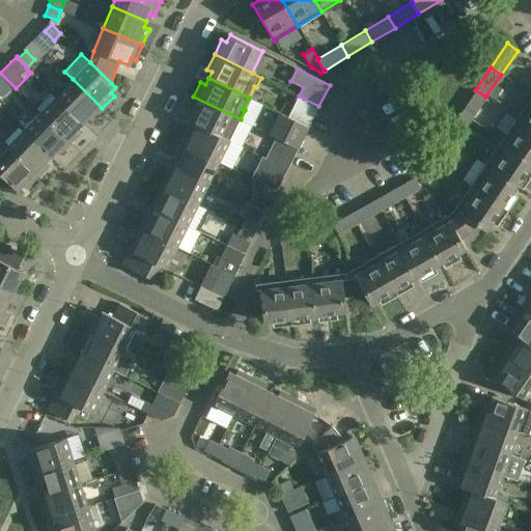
[(102,108),(73,79),(56,95),(82,121),(87,116),(90,120),(102,108)]
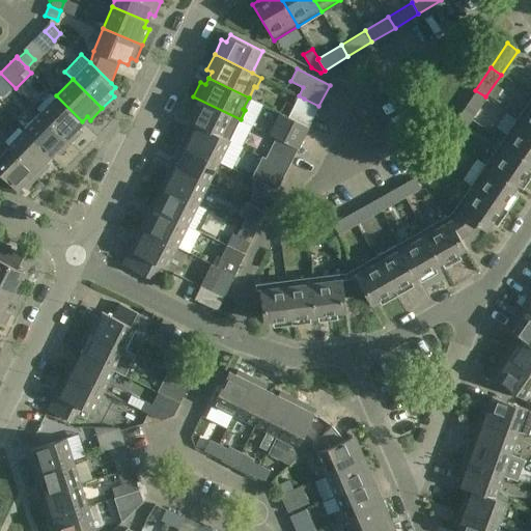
[(475,90),(459,113),(470,119),(485,96),(475,90)]
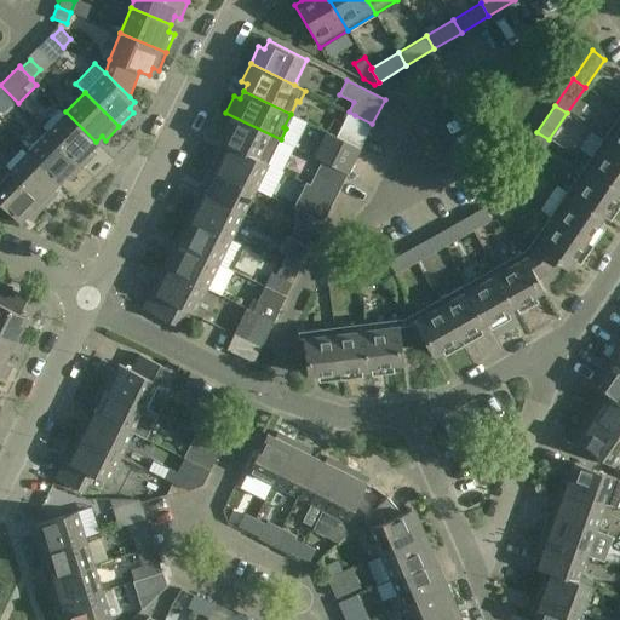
[(96,142),(65,112),(46,132),(80,166),(93,153),(90,148),(96,142)]
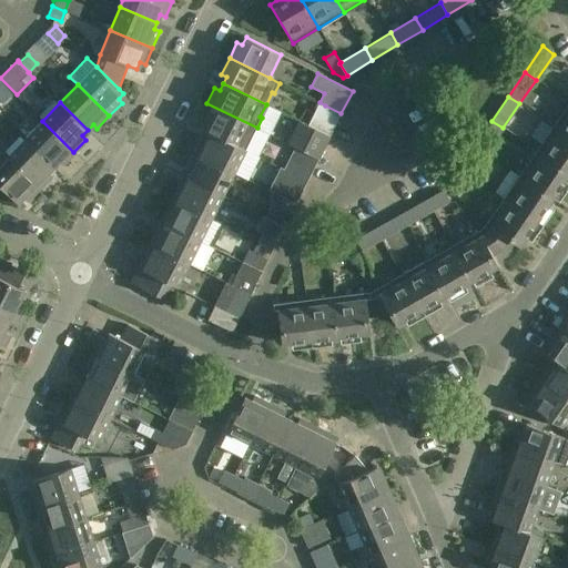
[(320,102),(308,125),(330,137),(341,113),(325,105),(320,102)]
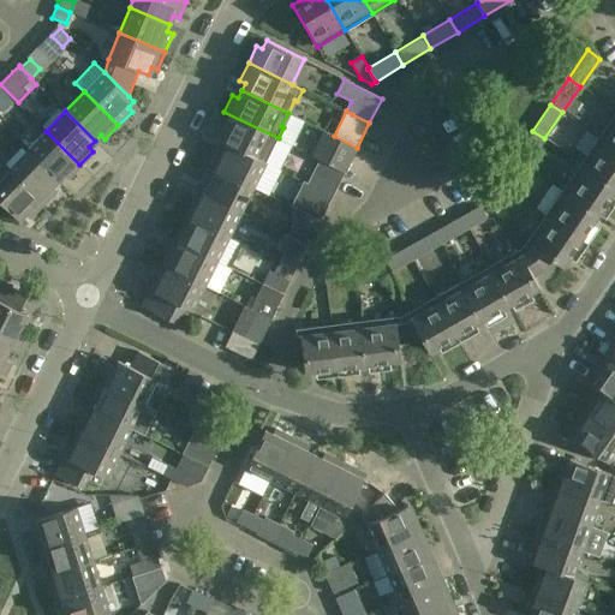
[(279,138),(224,112),(215,130),(220,132),(216,139),(227,144),(266,163),(279,138)]
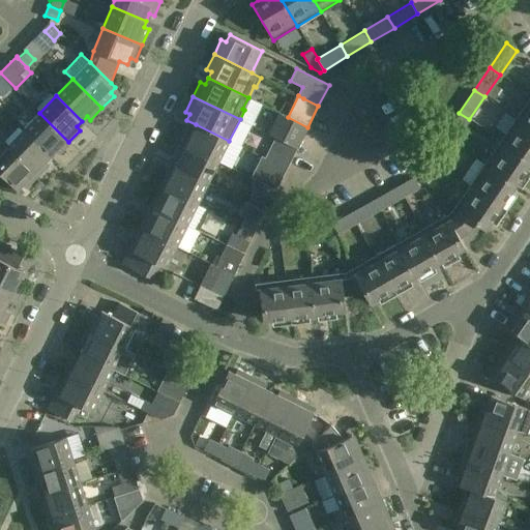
[(529,96),(452,208),(474,223),(484,229),(490,222),(491,223),(495,221),(512,196),(511,192),(510,190),(516,184),(519,186),(529,172),(528,170),(526,169),(529,163),(529,96)]
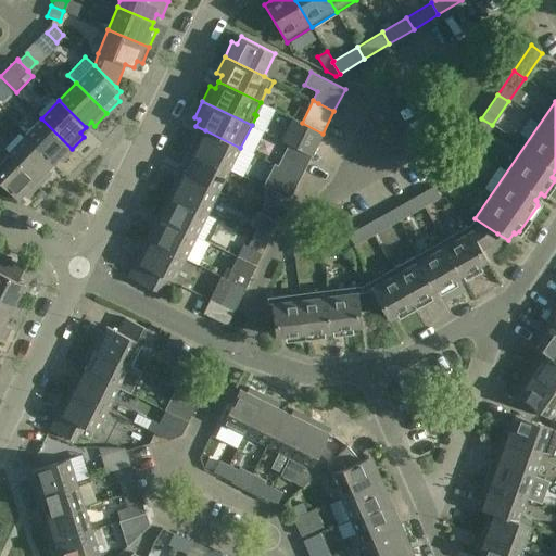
[(302,123),(292,117),(281,140),(288,143),(312,155),(323,134),(302,123)]
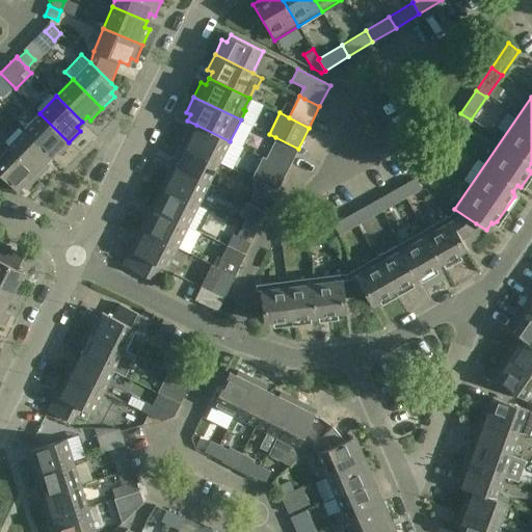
[(40,113),(23,130),(49,156),(53,151),(57,155),(69,142),(40,113)]
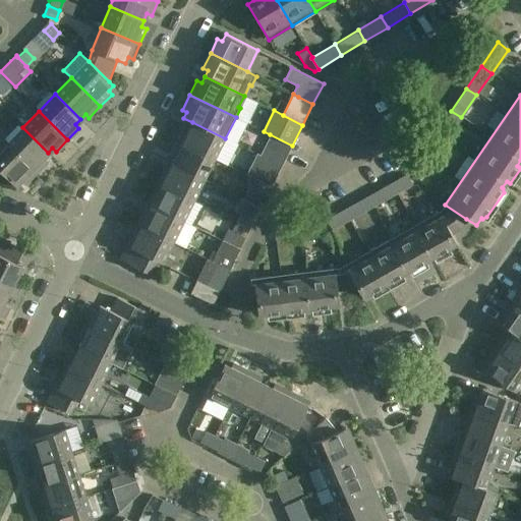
[(451,111),(436,133),(446,139),(461,117),(451,111)]
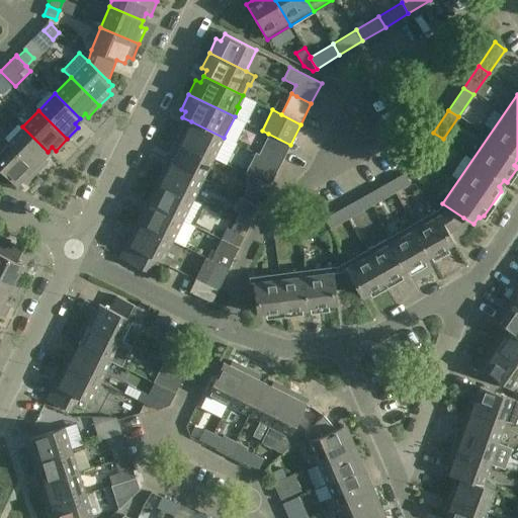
[(177,140),(213,158),(224,138),(191,121),(188,127),(184,125),(177,140)]
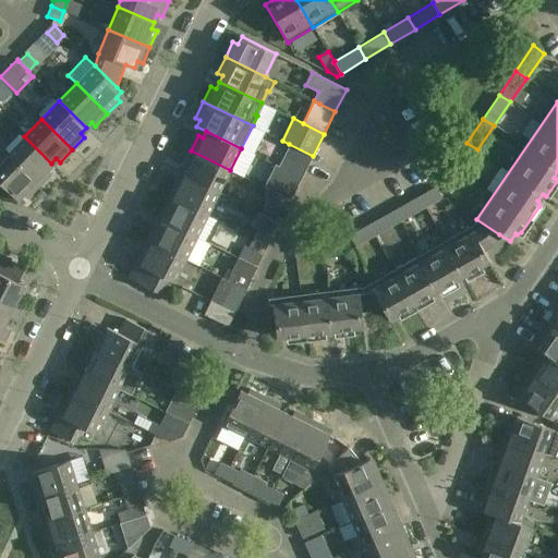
[(24,136),(7,154),(38,184),(50,172),(46,169),(51,164),(24,136)]
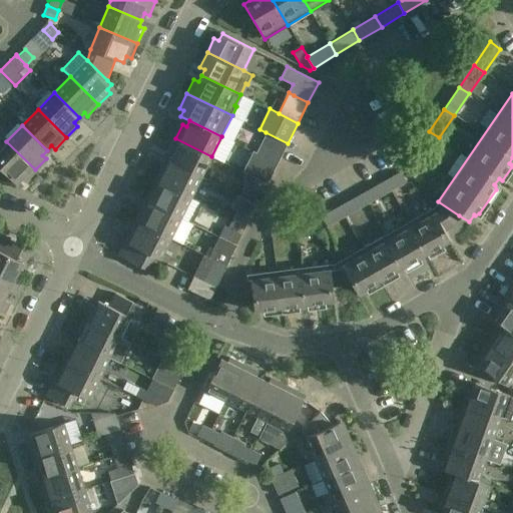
[(429,131),(414,153),(424,159),(439,137),(429,131)]
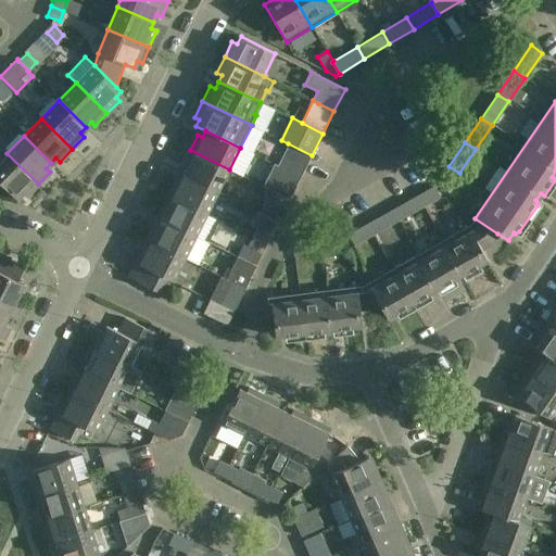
[(288,144),(277,165),(277,166),(301,177),(312,155),(288,143),(288,144)]
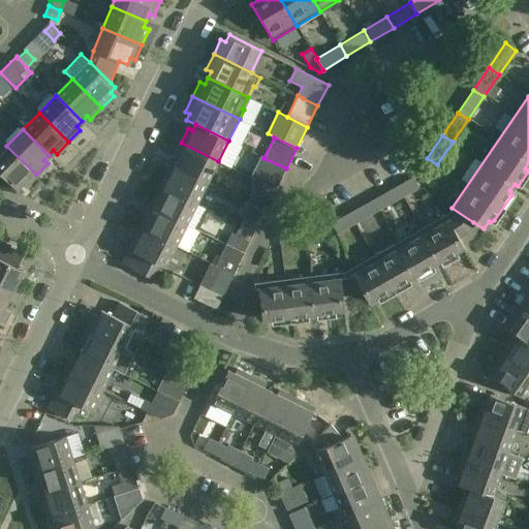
[(6,146),(1,141),(0,142),(0,174),(16,189),(21,184),(24,187),(36,175),(6,146)]
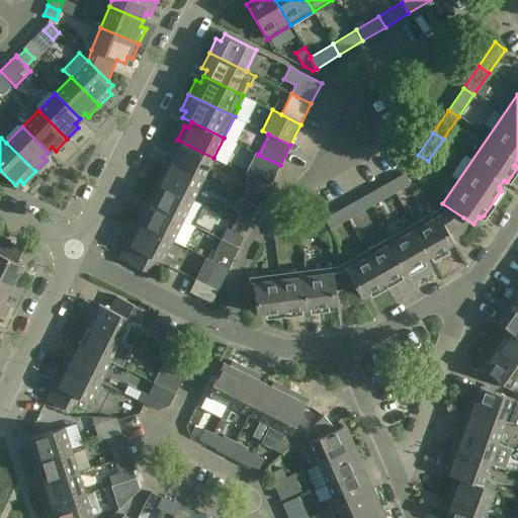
[(171,163),(203,178),(213,158),(177,140),(170,155),(174,157),(171,163)]
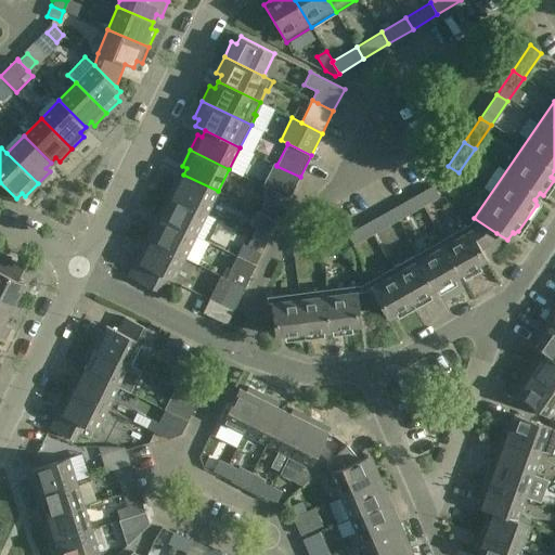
[(276,166),(276,165),(274,163),(262,185),(265,186),(265,188),(286,197),(286,198),(288,199),(300,177),(276,166)]
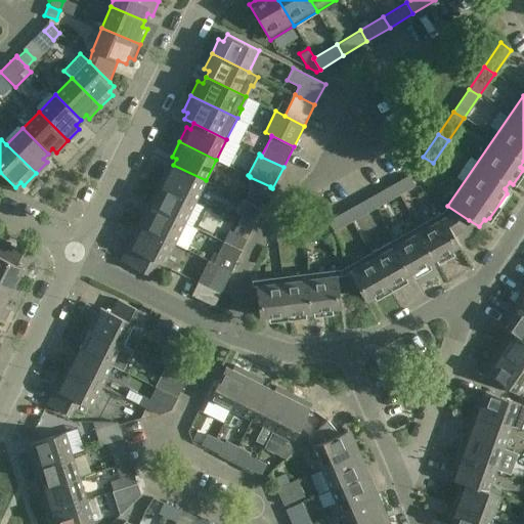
[(433,163),(423,157),(413,170),(424,177),(433,163)]
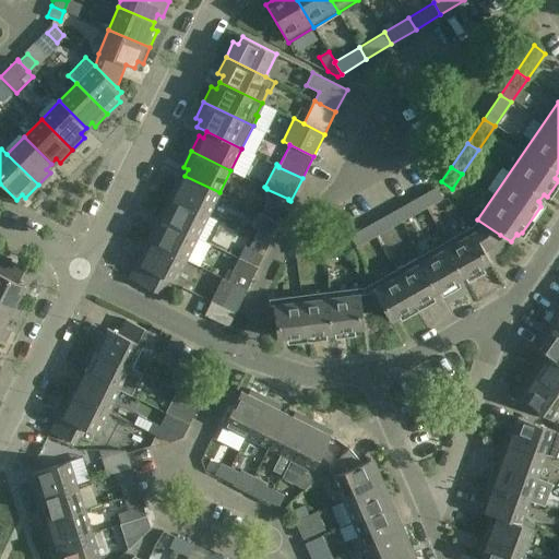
[(209,215),(219,192),(185,176),(181,182),(177,180),(169,195),(209,215)]
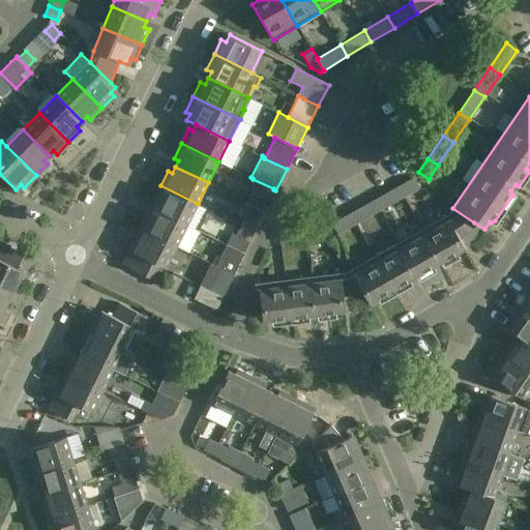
[(413,177),(398,185),(404,196),(419,187),(413,177)]
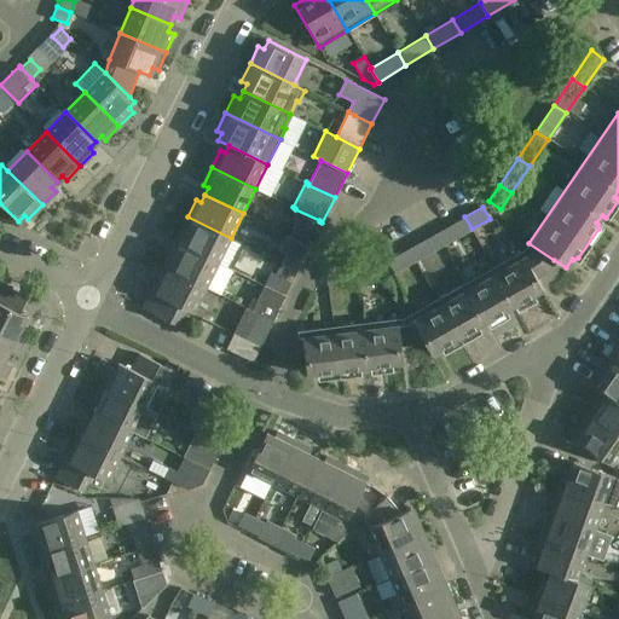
[(289,237),(310,247),(317,232),(313,231),(319,221),(319,220),(295,209),(296,224),(289,237)]
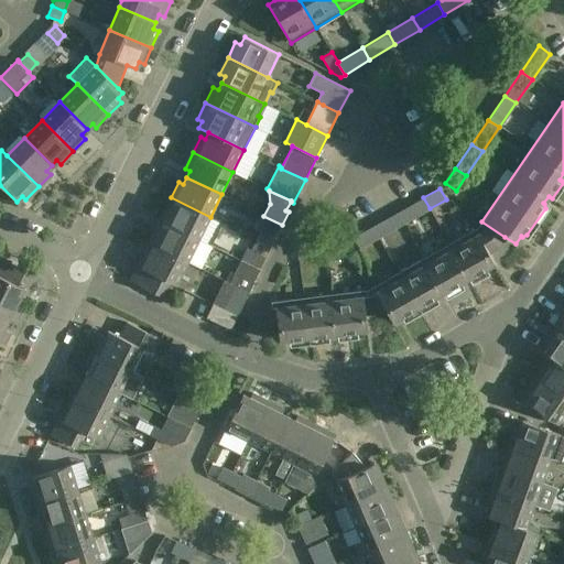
[(171,197),(162,214),(167,216),(164,221),(199,239),(198,239),(213,247),(220,230),(224,224),(210,217),(171,197)]
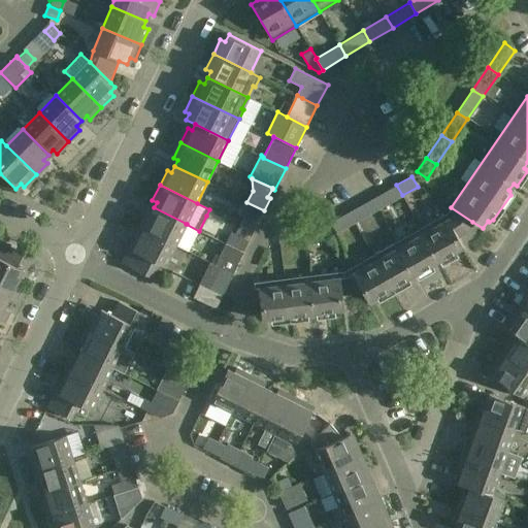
[(396,185),(372,199),(377,208),(402,195),(396,185)]
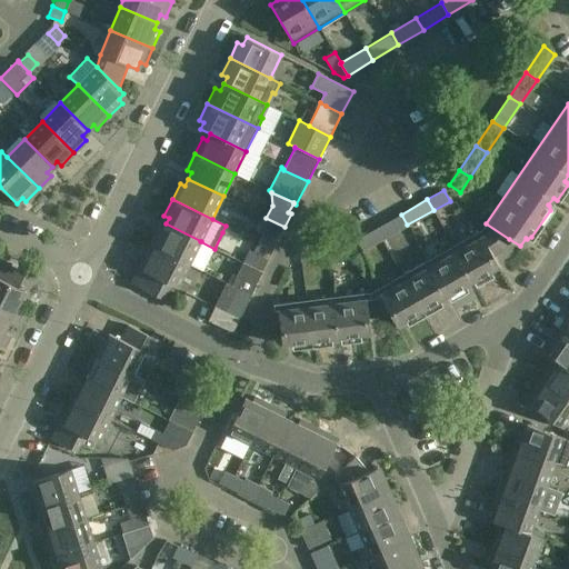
[(401,215),(375,229),(381,239),(407,225),(401,215)]
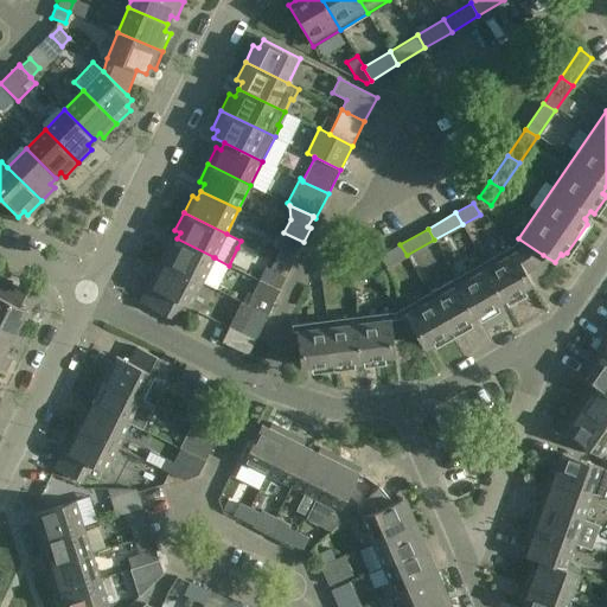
[(304,242),(283,232),(281,230),(274,246),(280,249),(275,259),(288,264),(293,255),(295,256),(304,242)]
